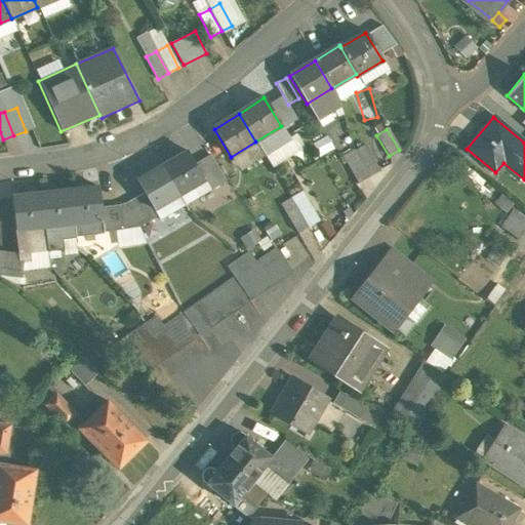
[(378,171),(366,150),(356,156),(368,177),(378,171)]
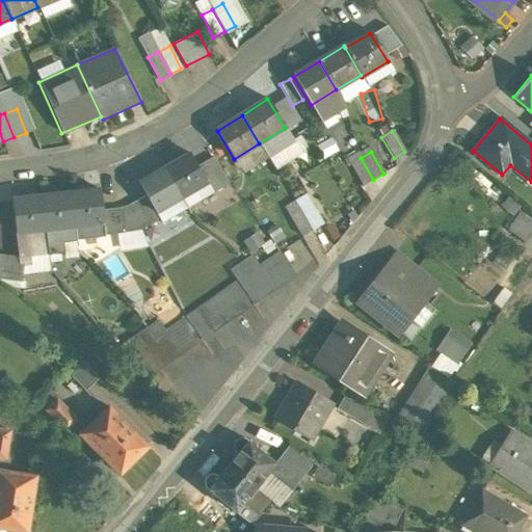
[(190,154),(164,169),(181,197),(206,184),(207,183),(197,167),(190,154)]
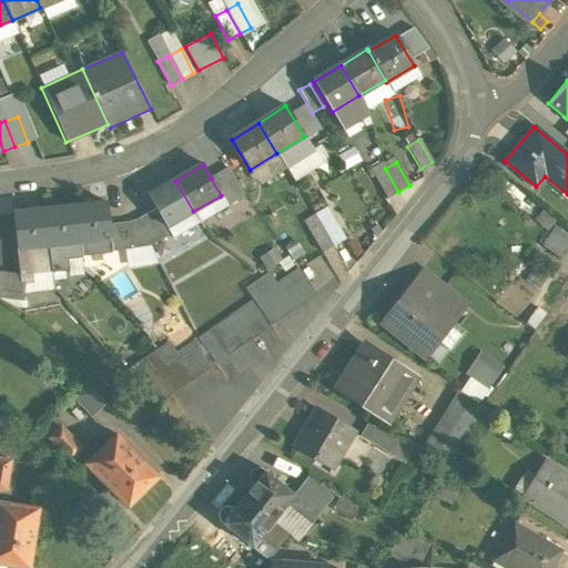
[(227,169),(211,179),(221,195),(220,196),(225,205),(243,196),(227,169)]
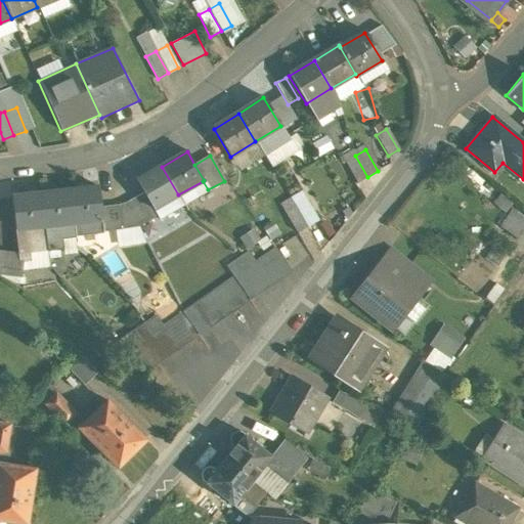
[(367,177),(355,156),(345,162),(357,182),(367,177)]
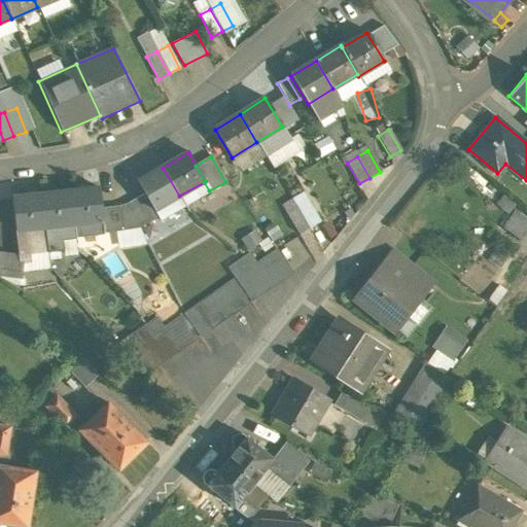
[(163,168),(138,182),(154,210),(179,196),(163,168)]
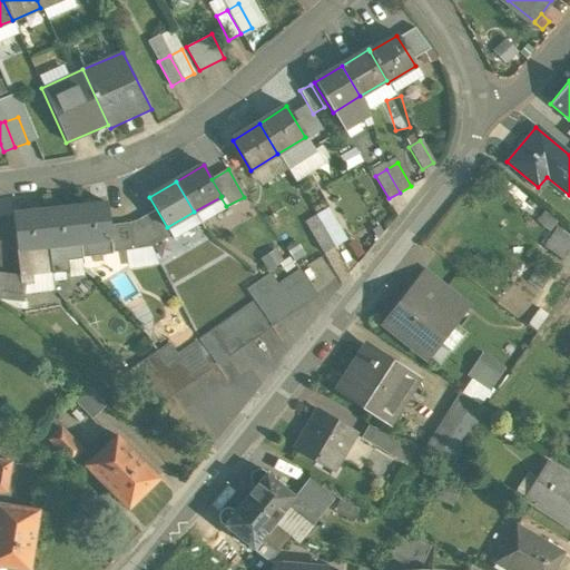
[(107,203),(76,206),(80,243),(111,241),(110,226),(107,203)]
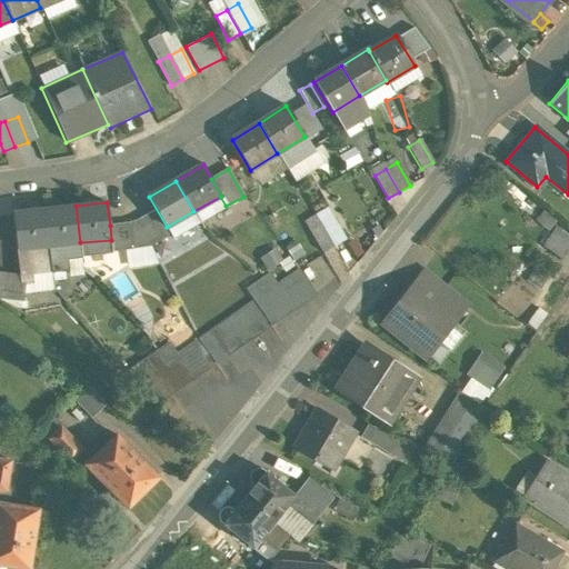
[(76,206),(45,210),(49,245),(80,242),(76,206)]
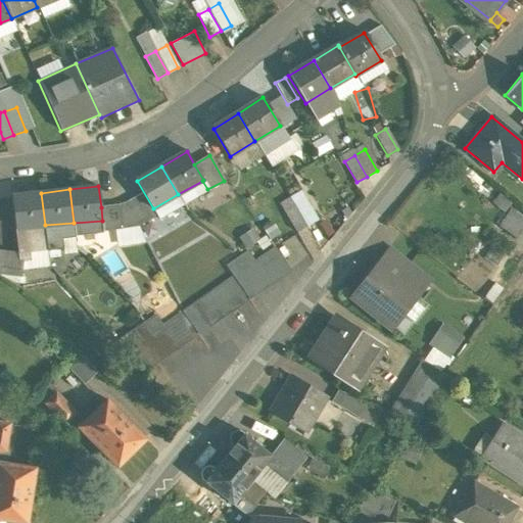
[(41,193),(11,196),(15,229),(45,225),(41,193)]
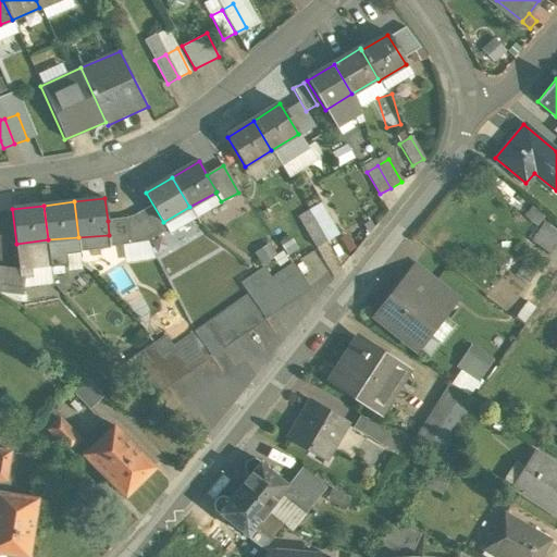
[(148,208),(134,215),(147,240),(162,232),(148,208)]
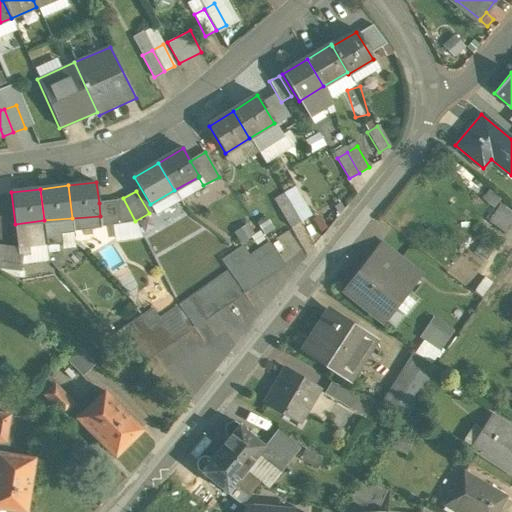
[(310,215),(297,195),(287,200),(300,221),(310,215)]
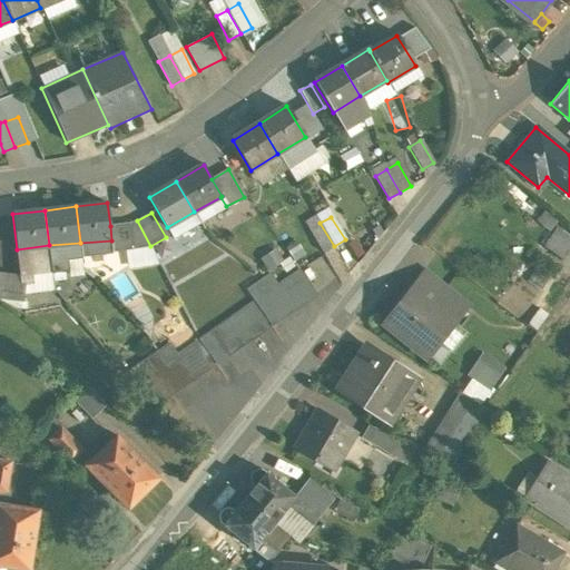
[(128,224),(110,226),(111,241),(114,252),(150,246),(137,220),(128,224)]
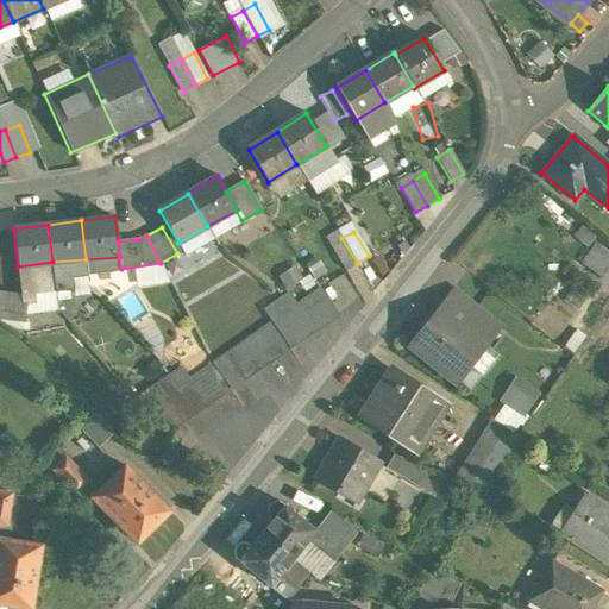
[(341,238),(330,246),(345,270),(357,263),(341,238)]
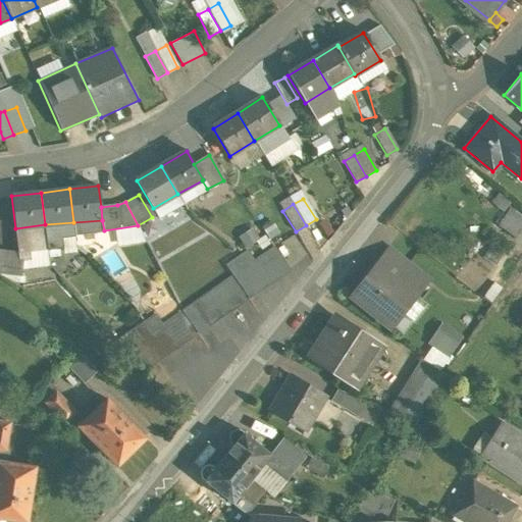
[(521,215),(511,207),(499,224),(517,238),(521,229),(521,215)]
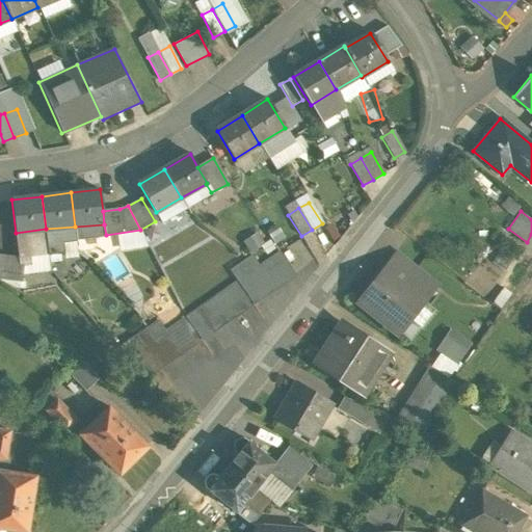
[(104,224),(75,227),(76,237),(106,235),(104,224)]
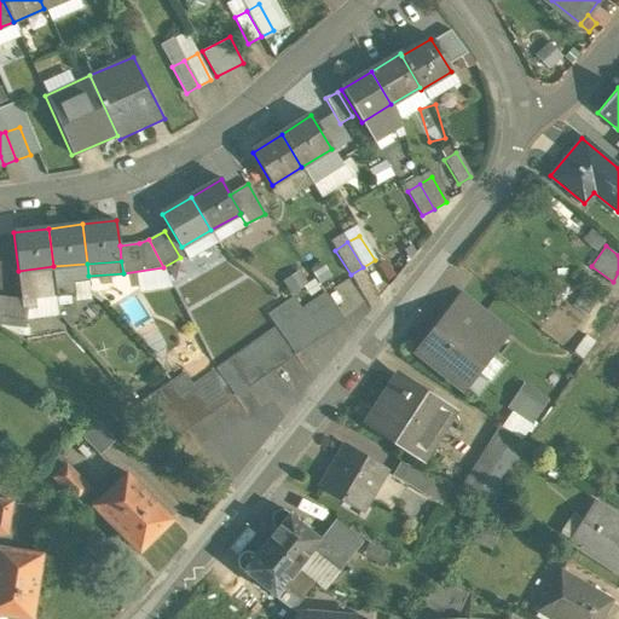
[(87,264),(53,266),(57,296),(90,291),(88,276),(87,264)]
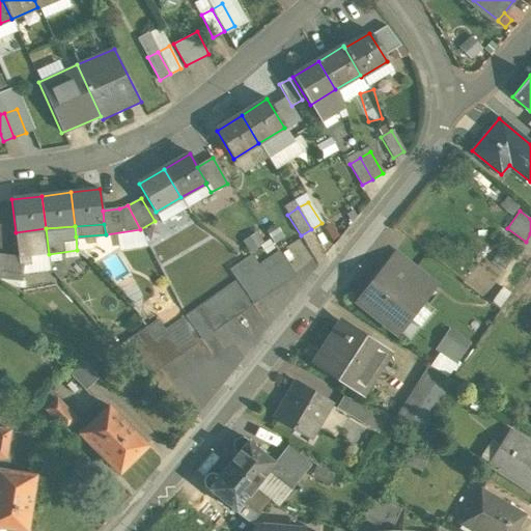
[(46,228),(16,232),(19,257),(49,254),(46,228)]
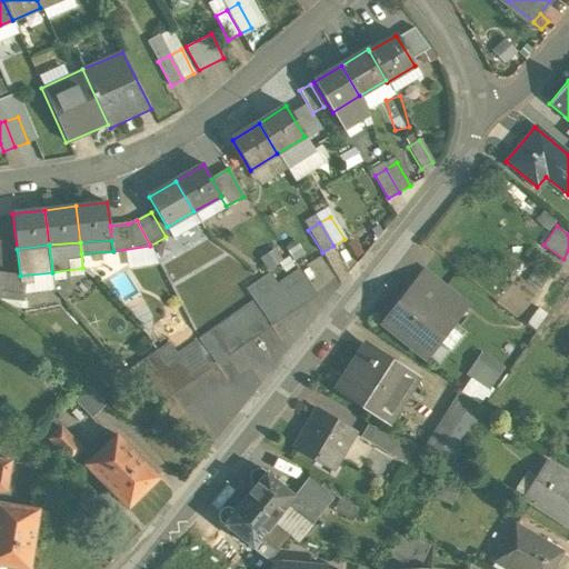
[(263,292),(252,300),(269,325),(315,293),(298,269),(276,285),(263,292)]
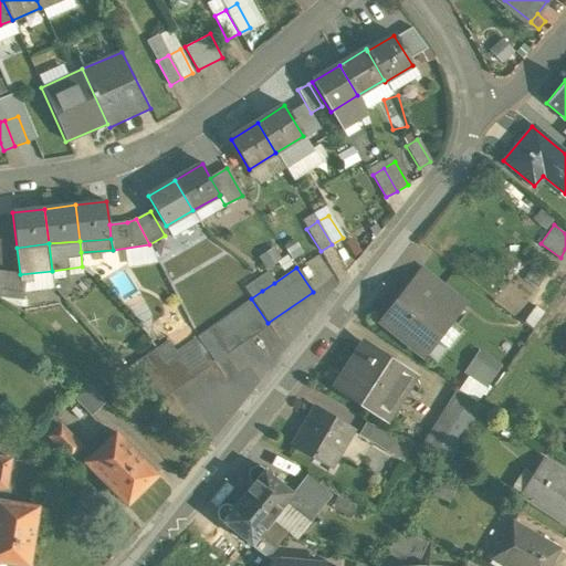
[(20,274),(2,272),(0,296),(22,300),(25,276),(20,276),(20,274)]
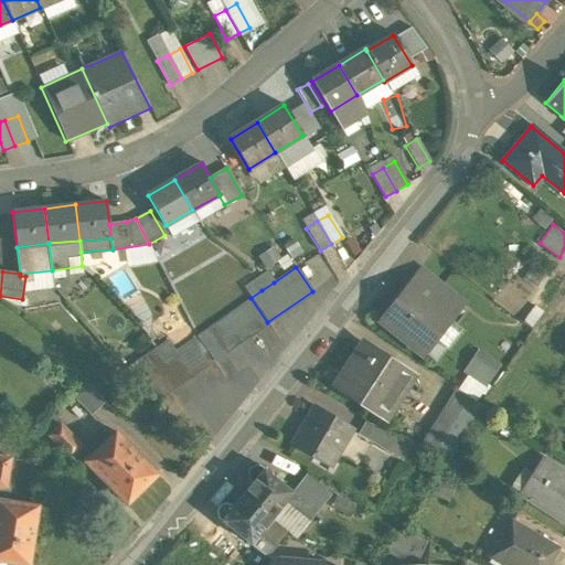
[(274,283),(266,273),(255,280),(262,290),(274,283)]
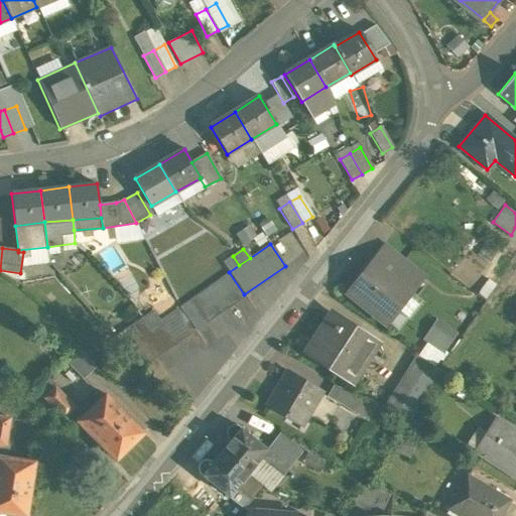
[(239,265),(233,256),(223,263),(229,272),(239,265)]
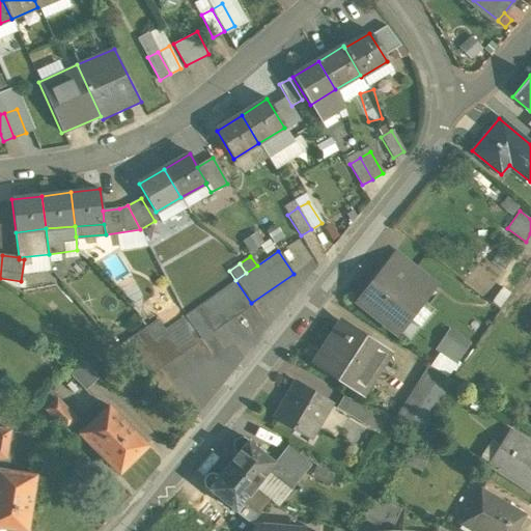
[(387,271),(375,285),(372,282),(359,300),(385,320),(394,309),(402,316),(418,298),(423,302),(435,288),(410,268),(399,281),(387,271)]
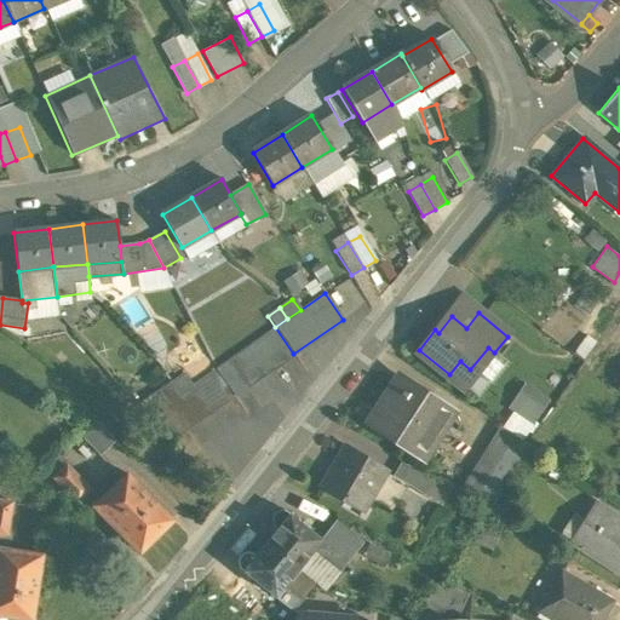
[(275,327),(216,368),(233,395),(293,354),(275,327)]
